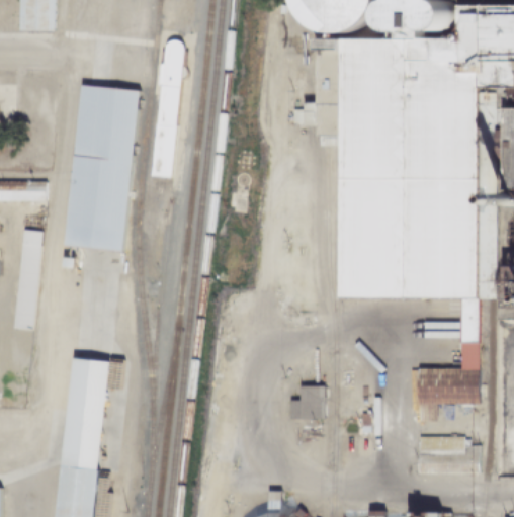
[(19,0),(54,0),(54,32),(19,32),(19,0)]
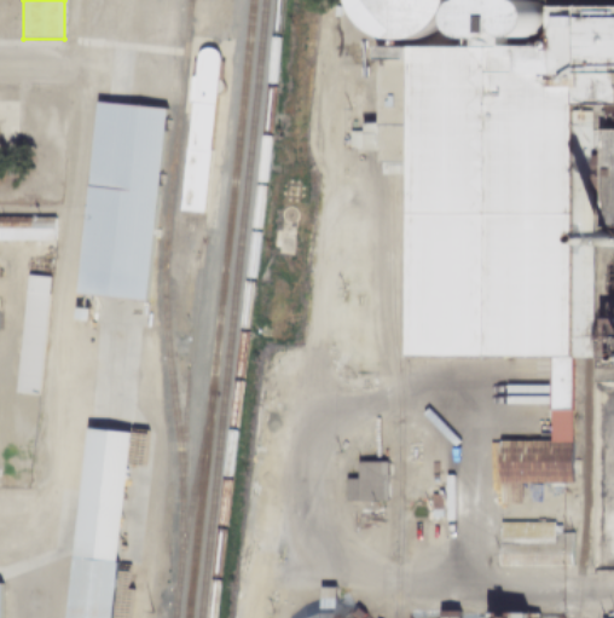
[(368,29),(354,15),(348,0),(445,0),(442,10),(429,28),(410,38),(388,38),(368,29)]
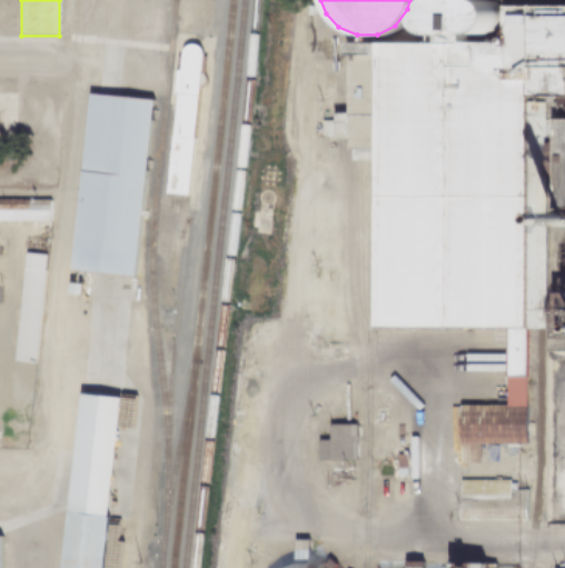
[(420,30),(427,33),(435,33),(442,30),(446,25),(448,17),(448,10),(444,3),(439,0),(420,0),(418,1),(414,7),(413,13),(413,20),(416,26),(420,30)]
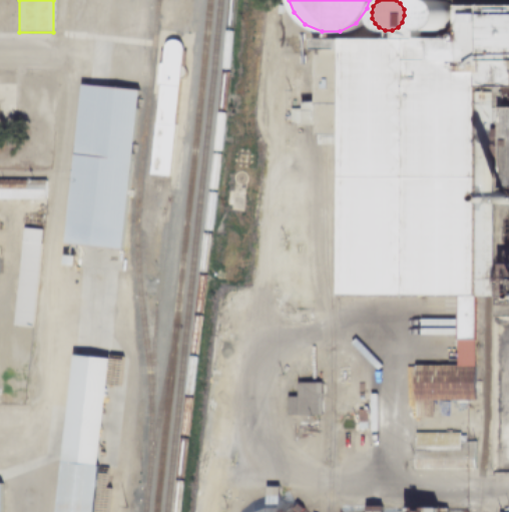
[(413,26),(420,29),(426,29),(433,26),(437,21),(439,14),(438,8),(435,2),(432,0),(412,0),(408,5),(406,11),(407,17),(409,22),(413,26)]
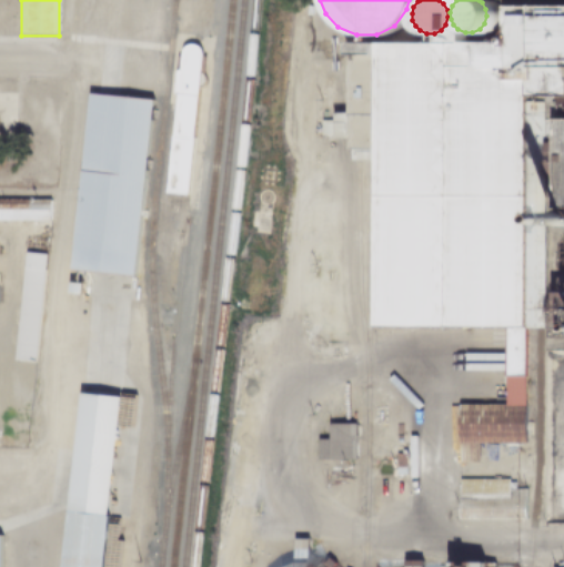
[(563,97),(547,97),(547,327),(526,327),(526,415),(526,441),(477,441),(477,461),(460,461),(460,441),(459,441),(459,405),(509,404),(509,327),(502,327),(502,326),(379,326),(379,149),(348,149),(348,138),(324,138),(324,121),(335,122),(335,113),(348,113),(346,41),(505,40),(505,6),(515,6),(563,6),(563,206),(555,206),(555,119),(563,119),(563,97)]
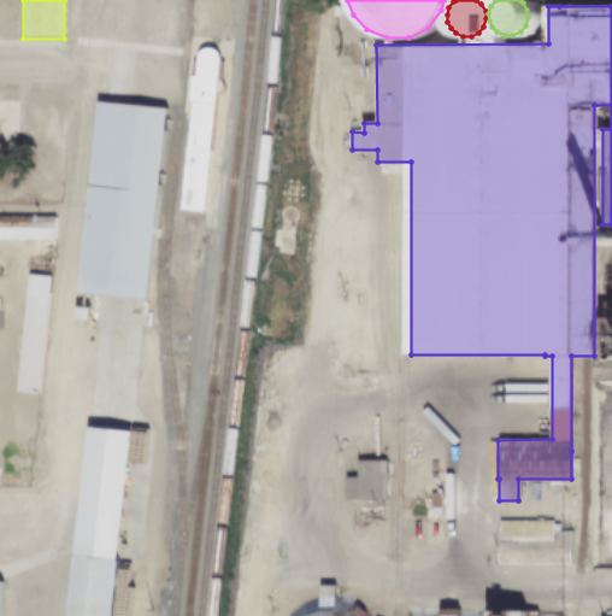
[(190,78),(194,78),(196,57),(198,53),(200,51),(204,50),(207,50),(211,50),(215,52),(217,56),(218,58),(216,80),(218,81),(221,83),(222,86),(222,88),(221,91),(219,93),(217,94),(215,95),(204,213),(182,211),(192,104),(188,103),(190,78)]
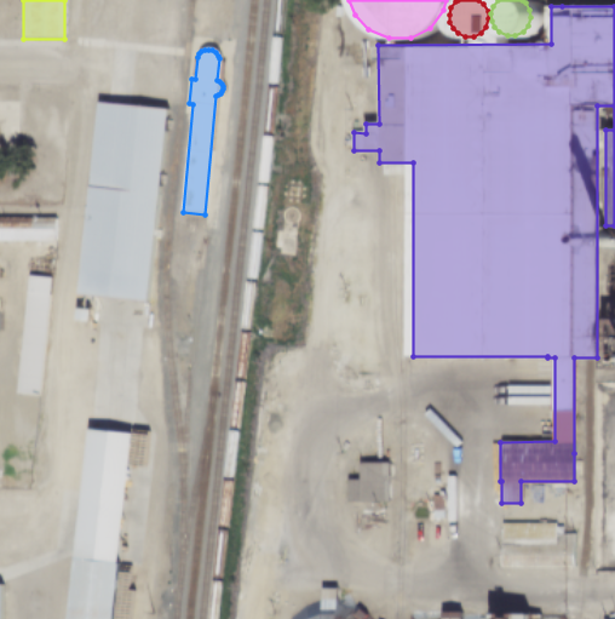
[(96,103),(166,110),(144,303),(75,296),(96,103)]
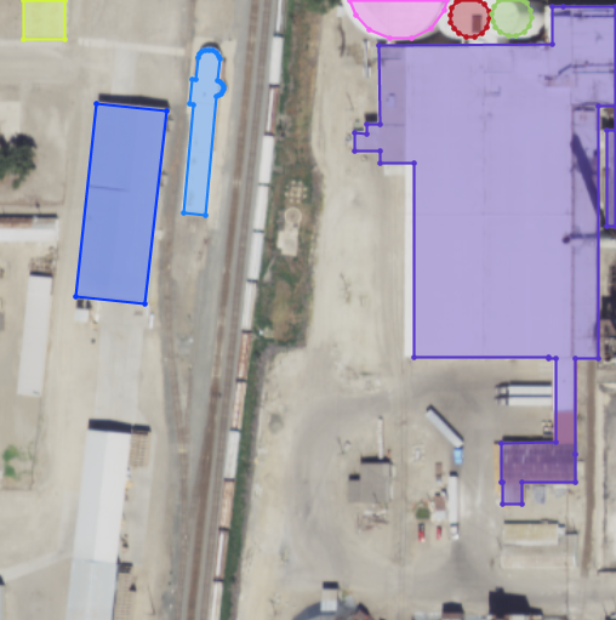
[(0,220),(55,220),(55,243),(0,243),(0,220)]
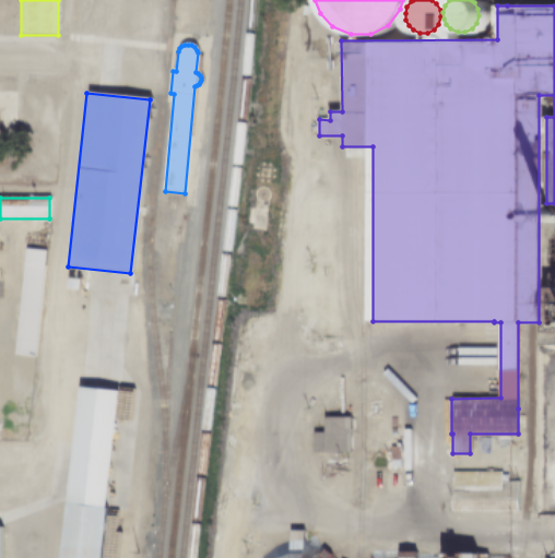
[(10,403),(14,356),(13,356),(25,250),(46,252),(35,354),(30,405),(10,403)]
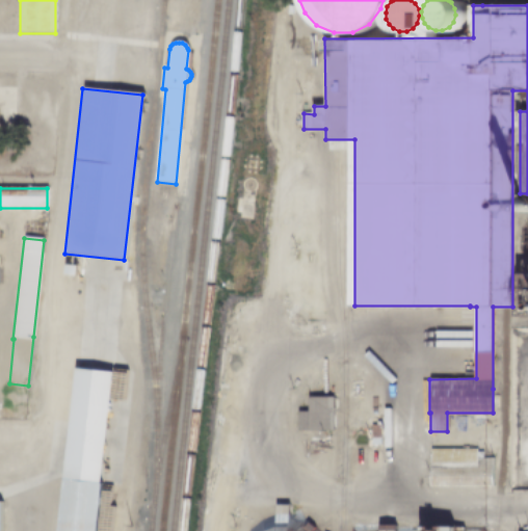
[(63,266),(76,267),(75,276),(62,275),(63,266)]
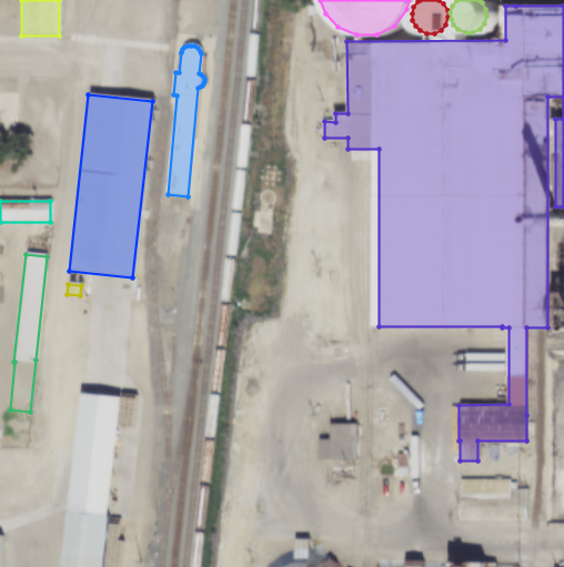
[(59,566),(79,394),(121,400),(101,566),(59,566)]
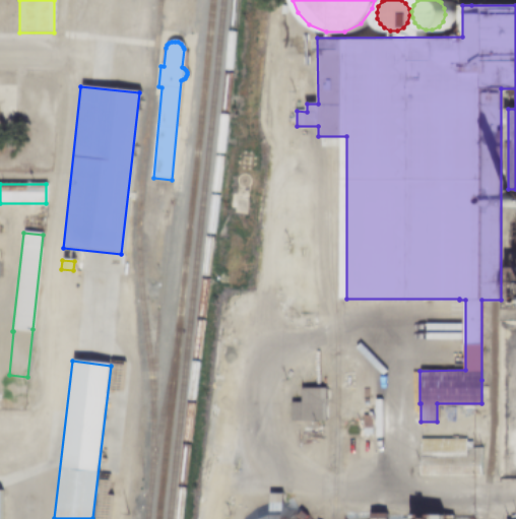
[(301,402),(301,388),(323,388),(323,418),(323,419),(291,419),(291,402),(301,402)]
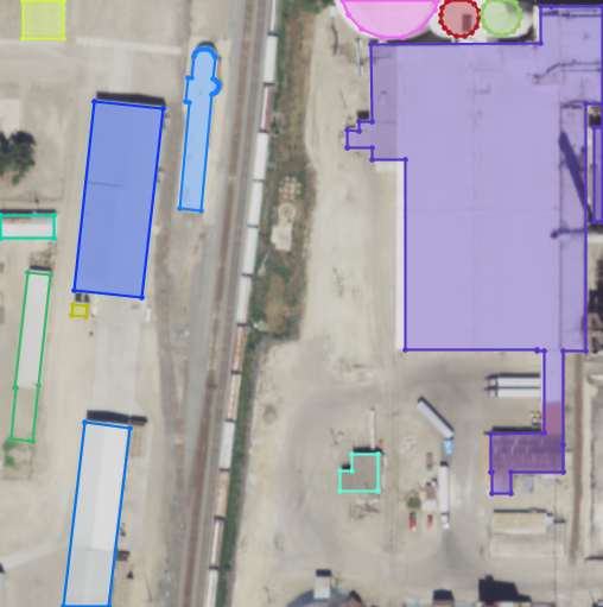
[(420,487),(438,487),(438,506),(421,506),(420,487)]
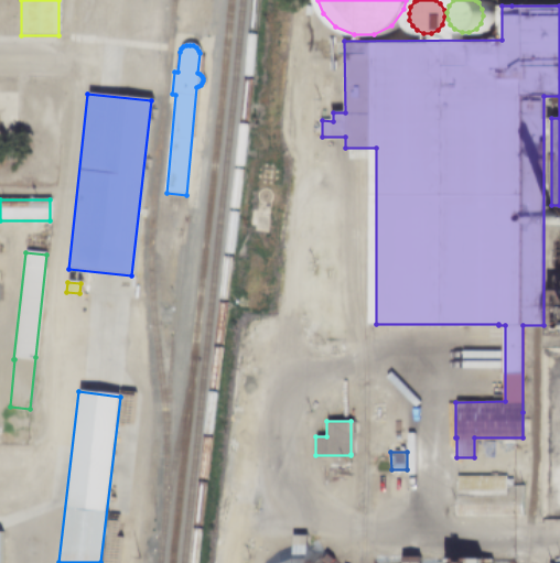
[(455,475),(508,475),(508,479),(515,478),(515,486),(525,486),(525,517),(455,517),(455,475)]
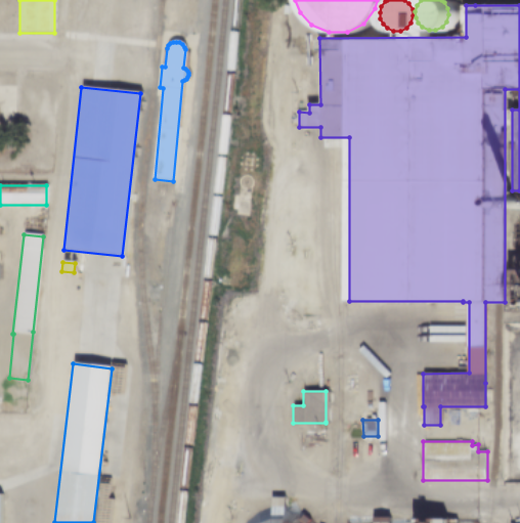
[(249,522),(253,519),(266,511),(272,510),(272,497),(287,497),(287,510),(297,511),(310,519),(313,522),(249,522)]
